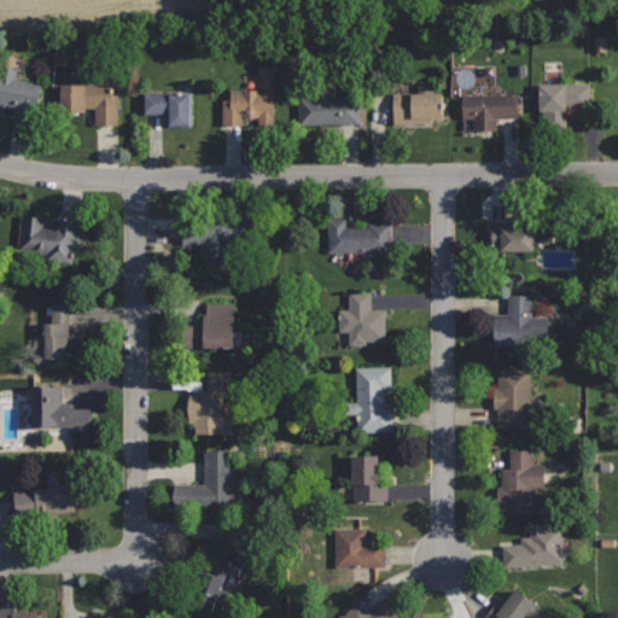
[(0,104),(16,109),(15,115),(36,120),(44,83),(16,77),(18,68),(3,65),(0,75),(0,104)]
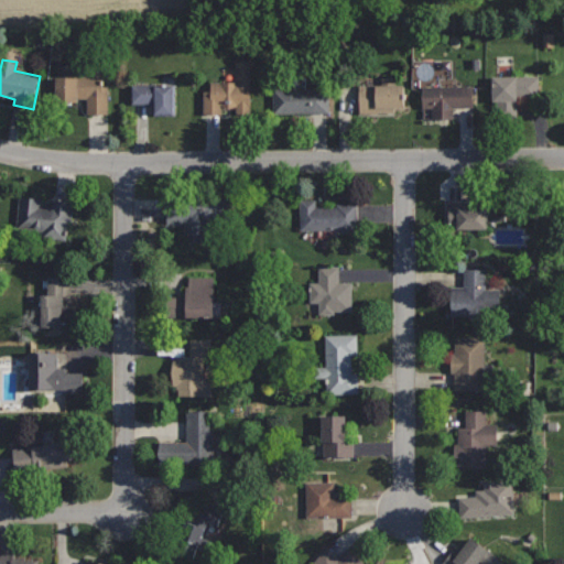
[(252,61),(236,61),(236,82),(212,82),(212,91),(204,91),(204,112),(225,112),(225,106),(237,106),(237,114),(252,114),(252,61)]
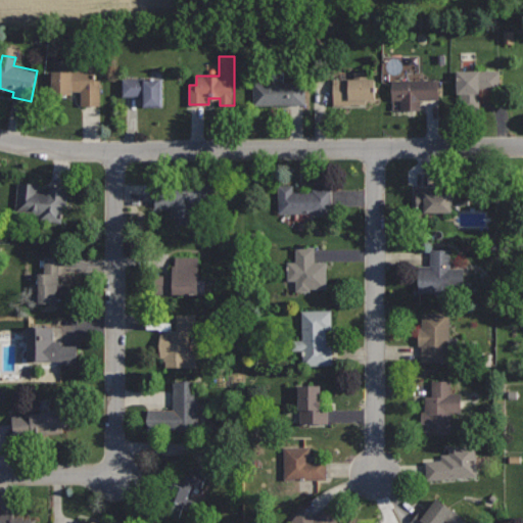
[(502,69),(457,70),(457,93),(461,93),(462,109),(481,109),(480,91),(502,91),(502,69)]
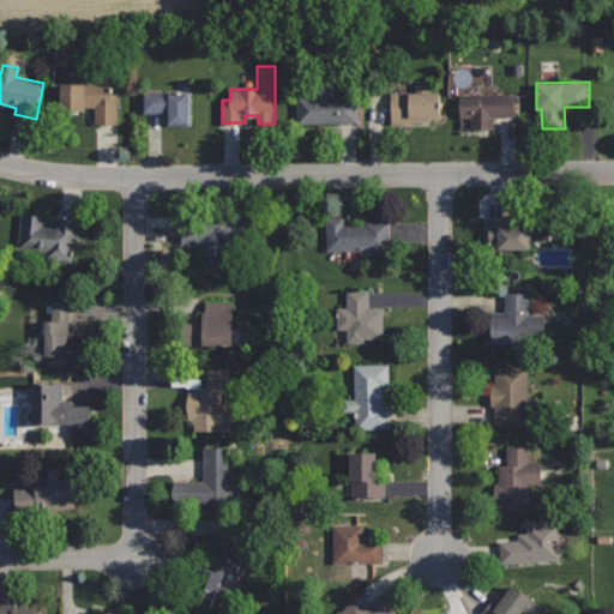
[(113,83),(60,83),(61,110),(85,109),(85,106),(97,106),(97,122),(119,122),(119,94),(113,94),(113,83)]
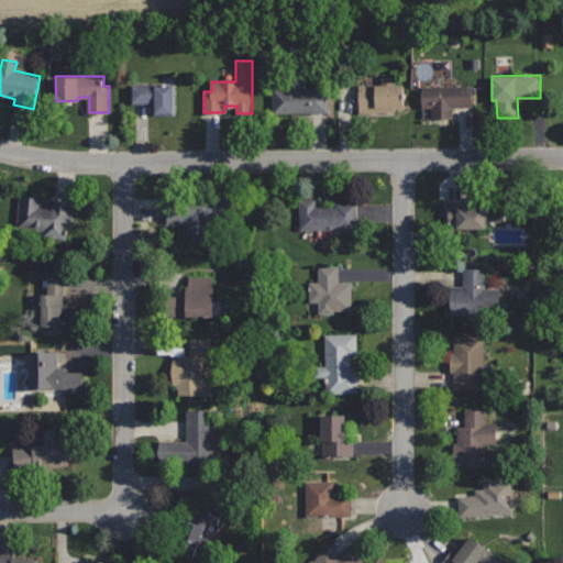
[(404,84),(396,84),(396,76),(381,76),(381,84),(360,84),(360,112),(394,112),(393,106),(404,106),(404,84)]
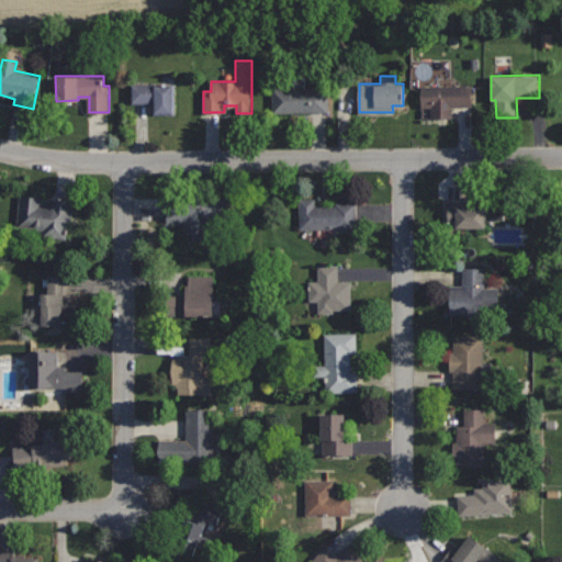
[(175,83),(132,83),(132,102),(155,102),(155,113),(175,112),(175,83)]
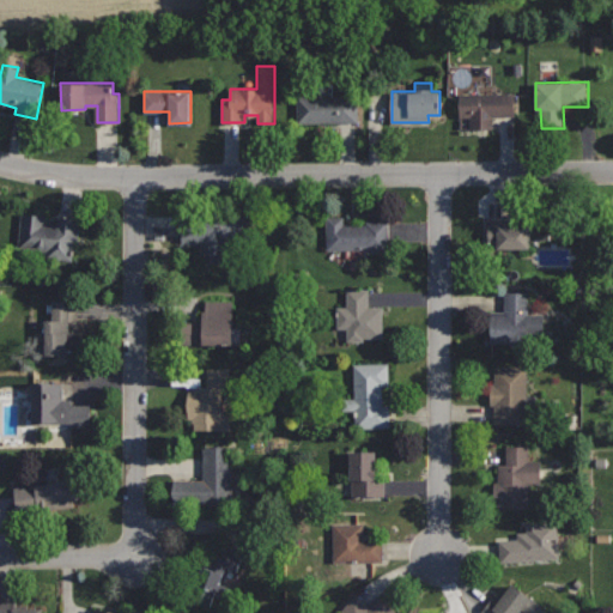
[(515,92),(460,93),(460,117),(469,117),(471,128),(493,127),(493,116),(516,116),(515,92)]
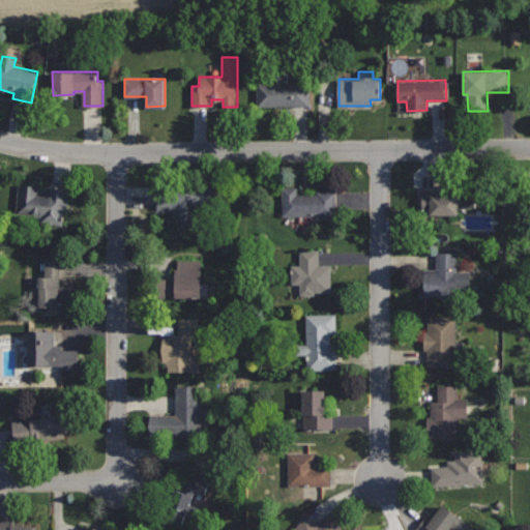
[(310,83),(256,83),(257,107),(310,106),(310,83)]
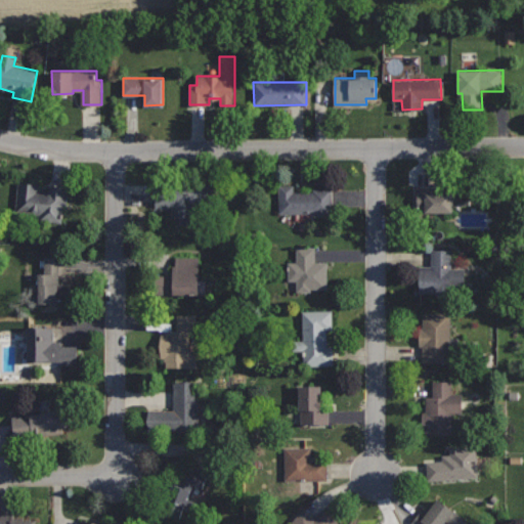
[(18,181),(14,215),(61,221),(66,186),(18,181)]
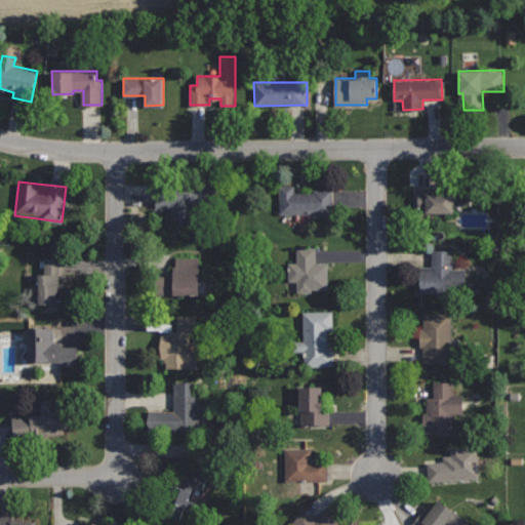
[(214,182),(156,183),(156,206),(173,206),(173,216),(196,216),(196,206),(215,206),(214,182)]
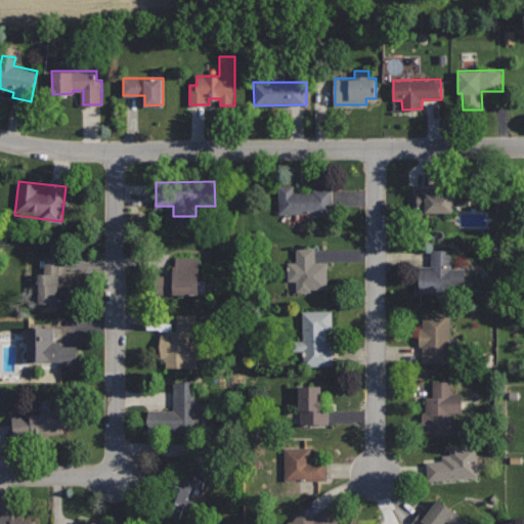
[(332,189),(313,189),(313,192),(294,192),(294,183),(279,183),(279,214),(332,214),(332,189)]
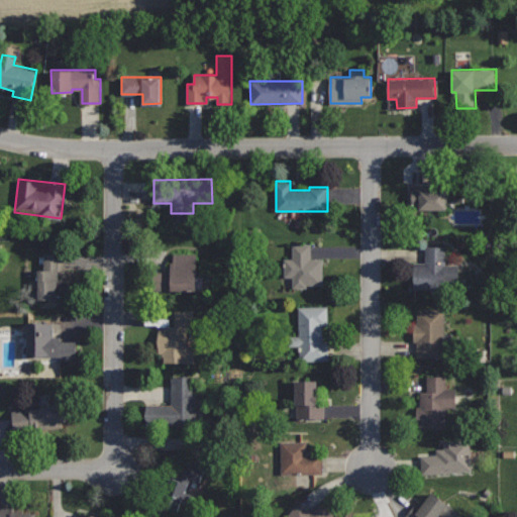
[(434,185),(412,185),(412,210),(448,210),(448,189),(434,189),(434,185)]
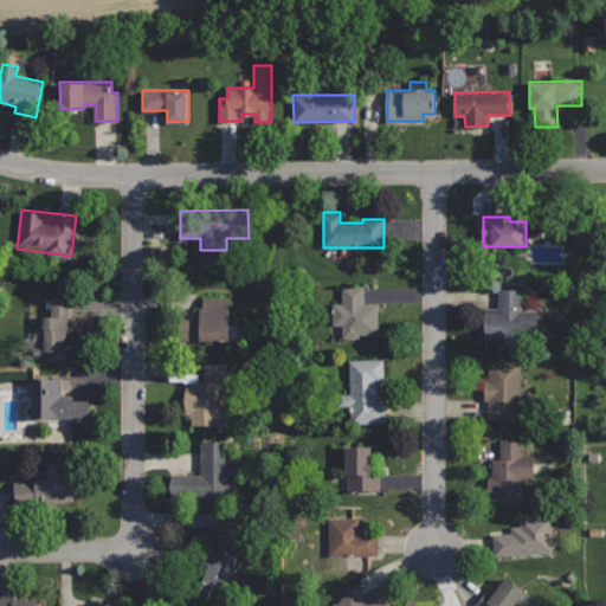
[(365,285),(342,285),(342,303),(334,303),(334,324),(343,324),(343,336),(359,336),(359,334),(378,334),(378,304),(366,304),(365,285)]
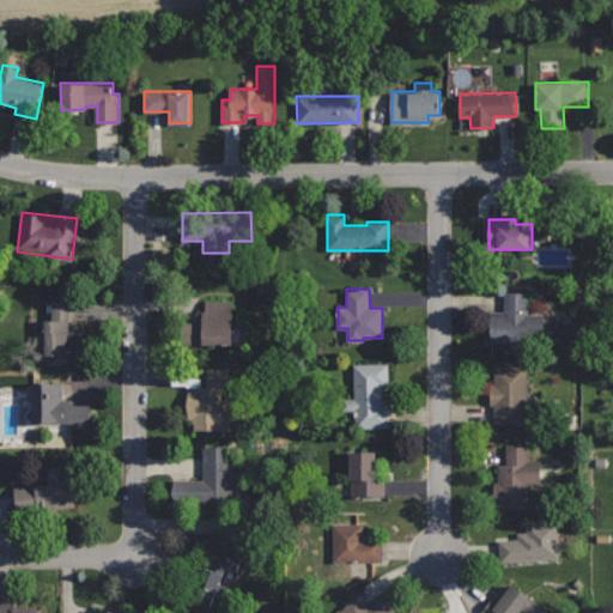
[(529,291),(504,291),(504,310),(492,310),(491,341),(509,341),(509,345),(528,345),(528,335),(544,335),(544,313),(529,313),(529,291)]
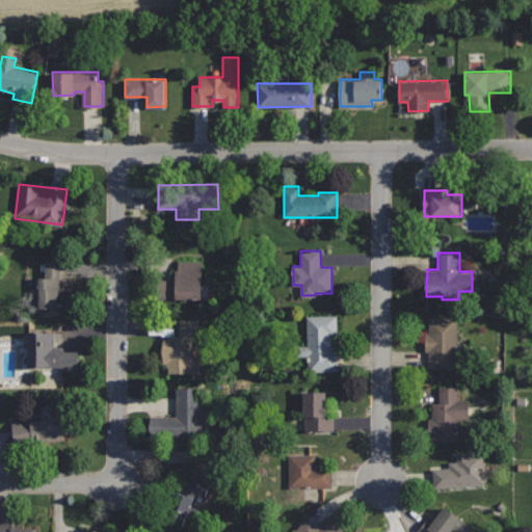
[(65,258),(46,258),(46,277),(40,277),(41,307),(77,307),(77,288),(67,289),(65,258)]
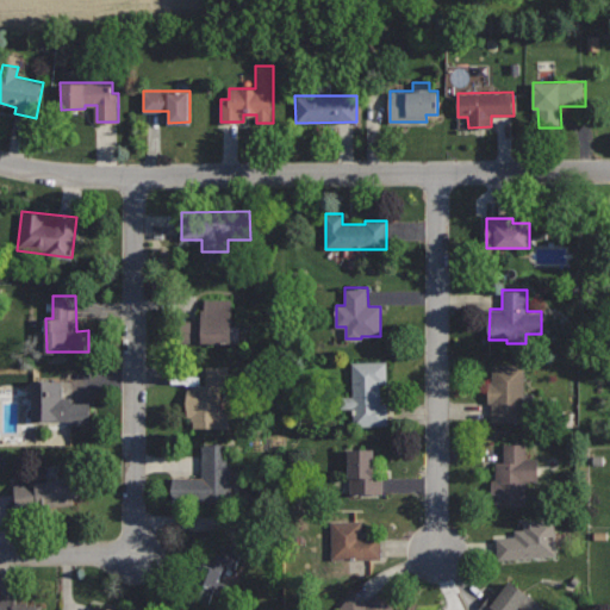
[(203,305),(203,319),(178,319),(178,343),(232,343),(232,305),(203,305)]
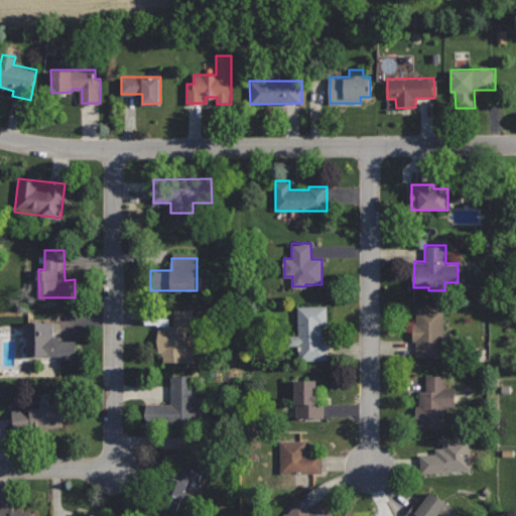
[(328,304),(298,305),(299,335),(289,335),(289,346),(300,346),(300,359),(330,359),(330,342),(323,342),(321,325),(329,325),(328,304)]
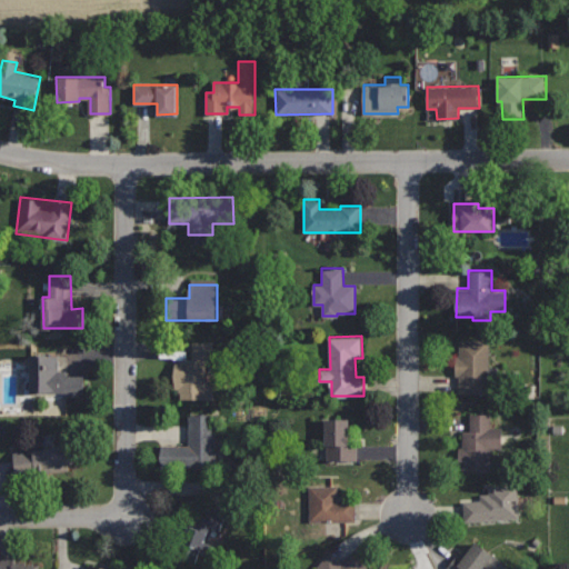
[(490,338),(458,339),(458,355),(455,355),(455,375),(460,375),(460,392),(490,392),(490,338)]
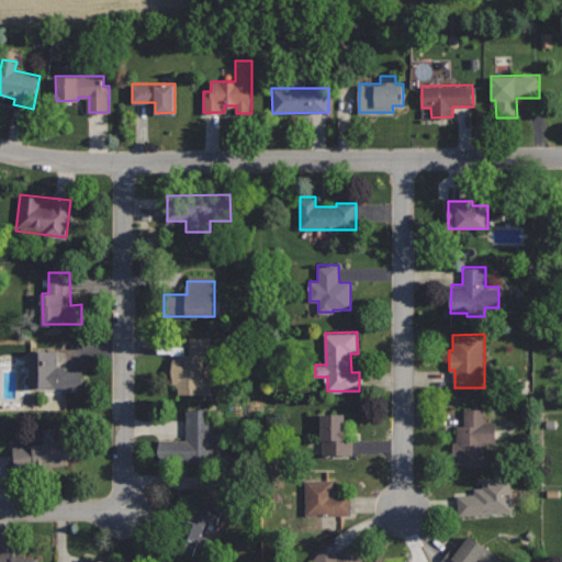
[(213,338),(190,338),(190,355),(172,355),(172,383),(178,384),(178,392),(216,393),(216,378),(203,378),(204,358),(212,358),(213,338)]
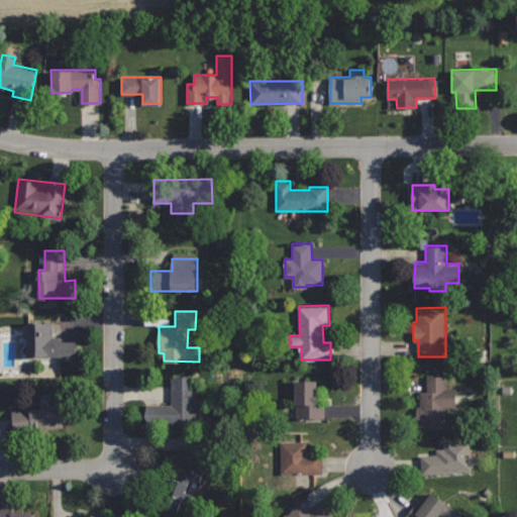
[(28,322),(27,356),(60,357),(60,360),(78,362),(78,340),(63,339),(63,335),(45,334),(45,322),(28,322)]
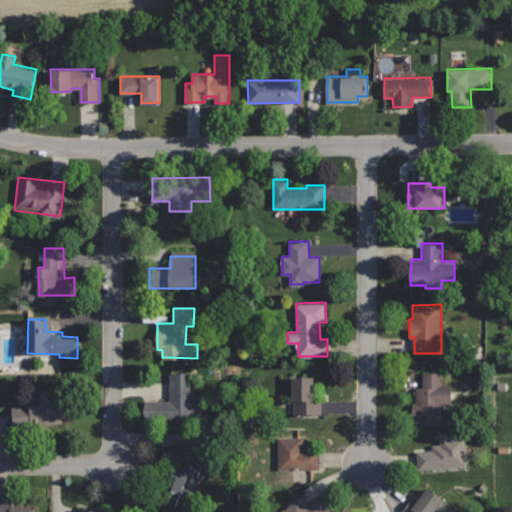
[(442,372),(423,372),(422,387),(416,387),(416,423),(441,423),(441,404),(452,404),(452,385),(442,385),(442,372)]
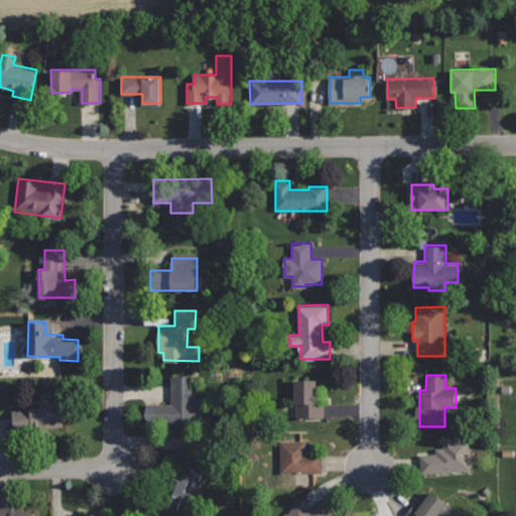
[(197,377),(171,377),(171,403),(147,403),(147,423),(205,423),(205,404),(197,404),(197,377)]
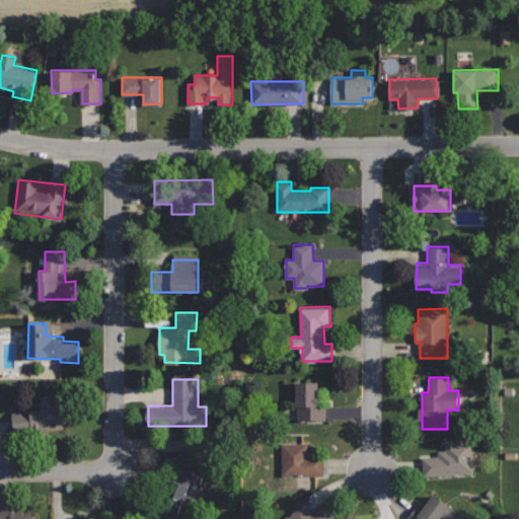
[(320,381),(296,381),(297,421),(325,421),(325,406),(320,406),(320,381)]
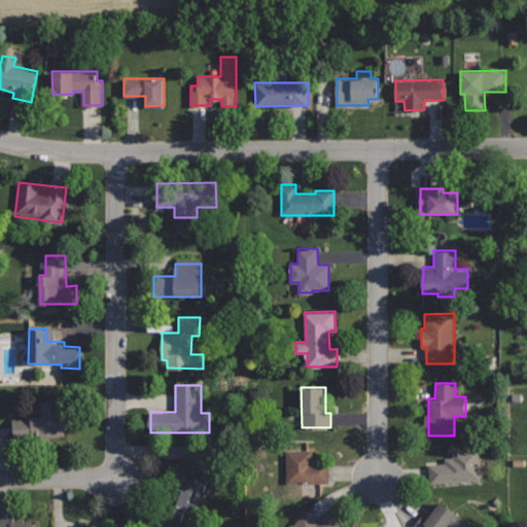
[(74,411),(13,419),(16,443),(64,435),(64,430),(76,428),(74,411)]
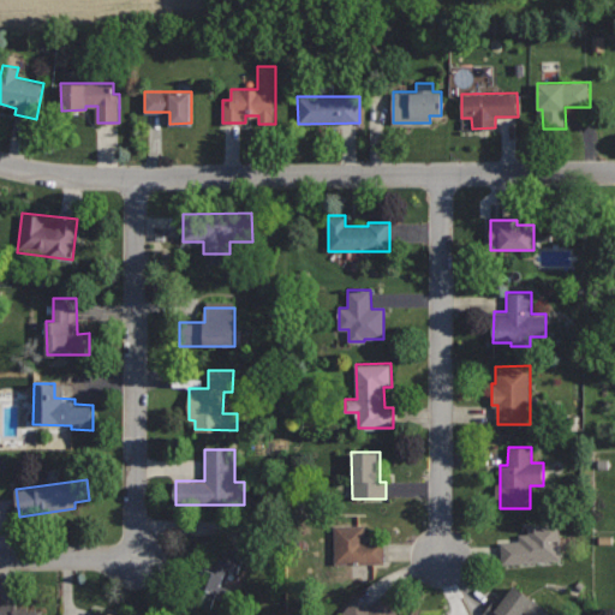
[(559,523),(527,525),(529,535),(520,535),(520,541),(500,542),(502,565),(562,560),(559,523)]
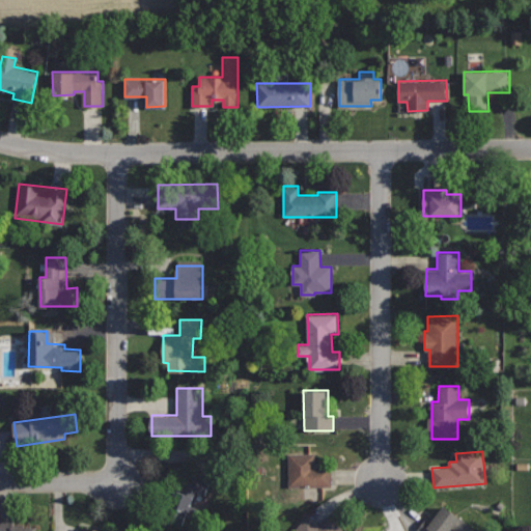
[(315,453),(287,453),(287,487),(333,486),(332,466),(315,466),(315,453)]
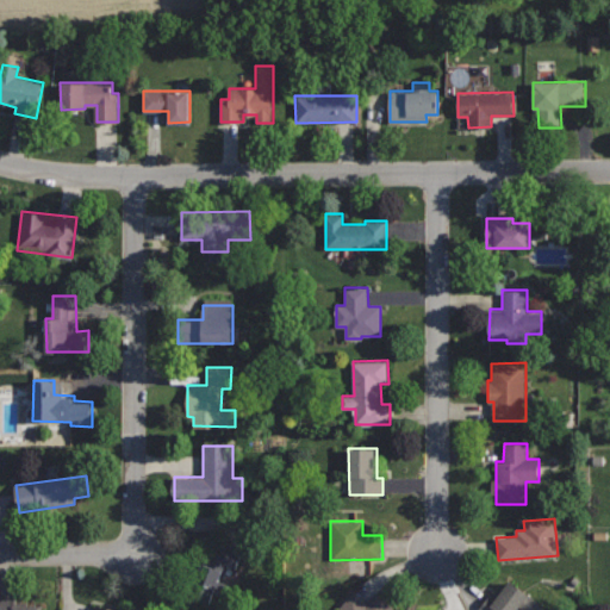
[(217,539),(209,564),(199,560),(187,595),(211,603),(224,565),(236,568),(243,548),(217,539)]
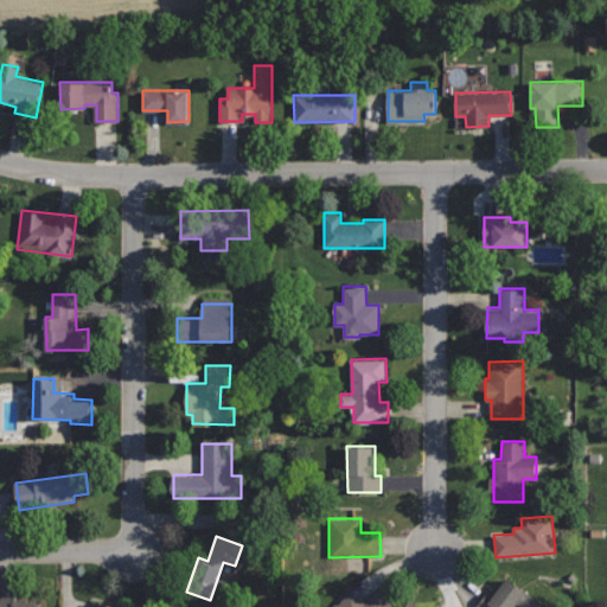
[(508,577),(500,588),(496,586),(490,593),(487,592),(477,606),(478,606),(513,606),(517,604),(522,606),(531,606),(537,600),(508,577)]
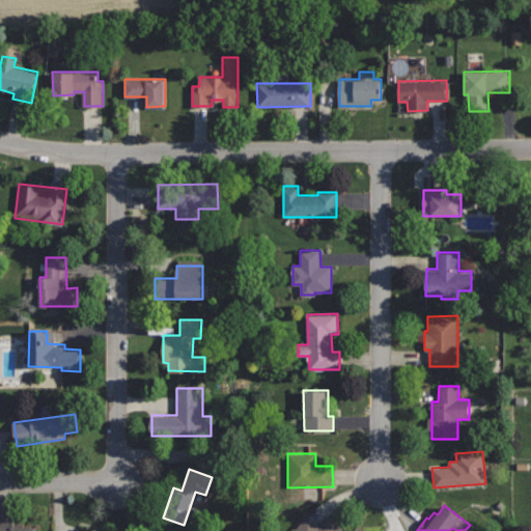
[(308,515),(294,530),(345,530),(328,515),(319,525),(308,515)]
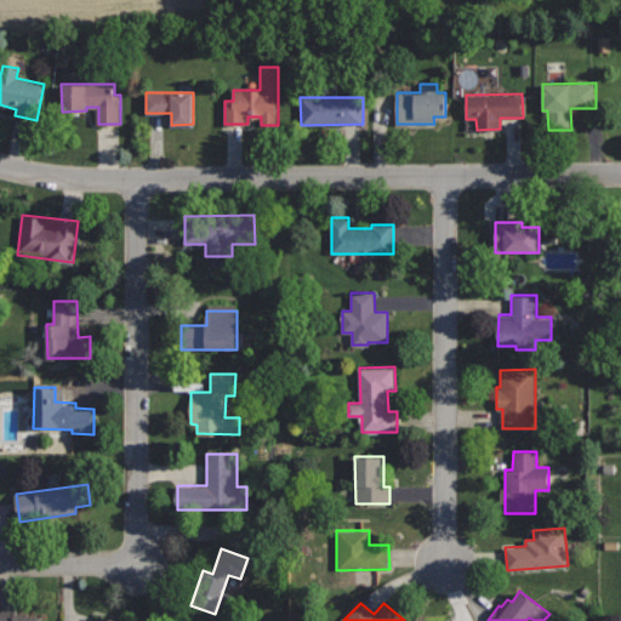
[(0,608),(0,620),(43,620),(43,615),(28,615),(28,611),(17,611),(17,608),(0,608)]
